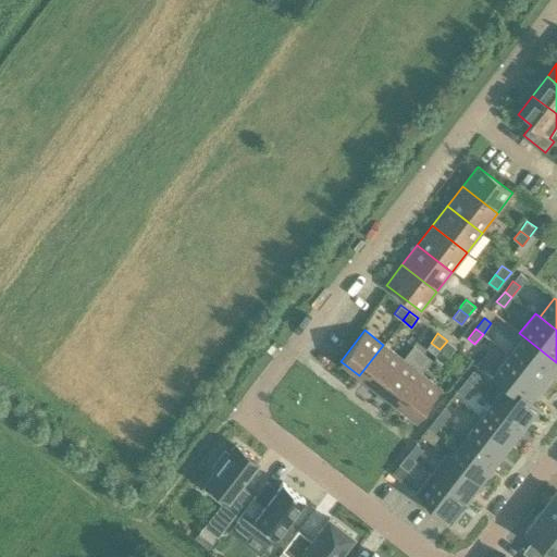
[(509,355),(545,382),(556,366),(556,362),(523,336),(509,355)]
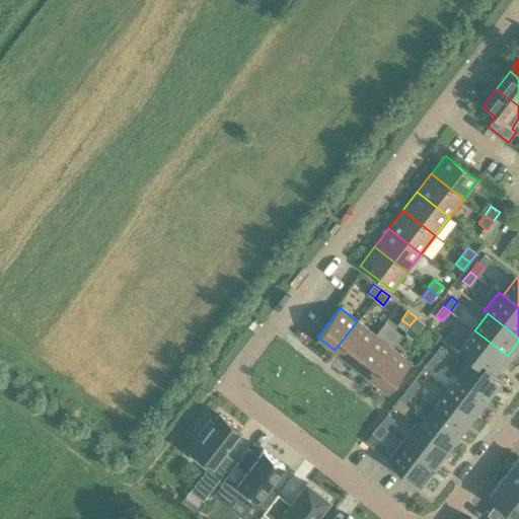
[(417,317),(410,325),(418,331),(425,323),(417,317)]
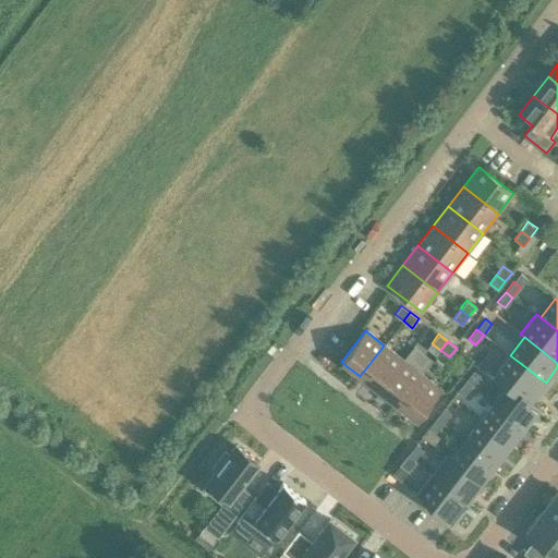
[(360,376),(379,390),(403,360),(384,346),(360,376)]
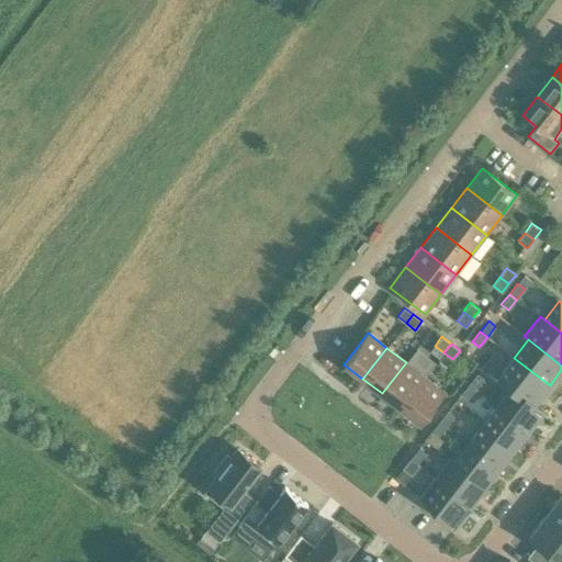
[(550,385),(514,358),(499,377),(512,388),(513,385),(536,403),(550,385)]
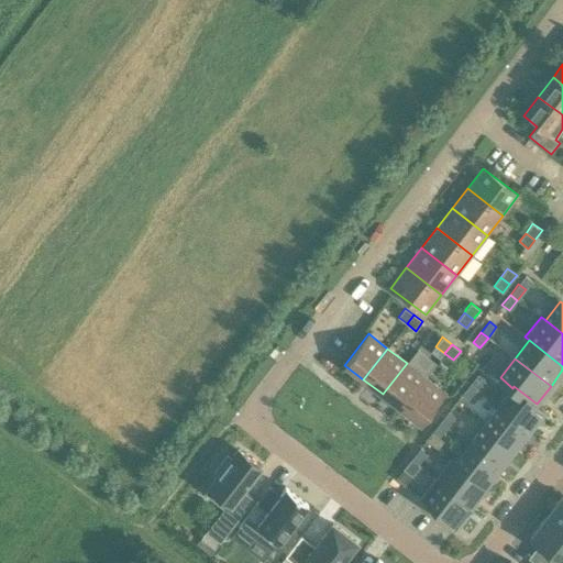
[(383,394),(401,409),(426,377),(407,363),(383,394)]
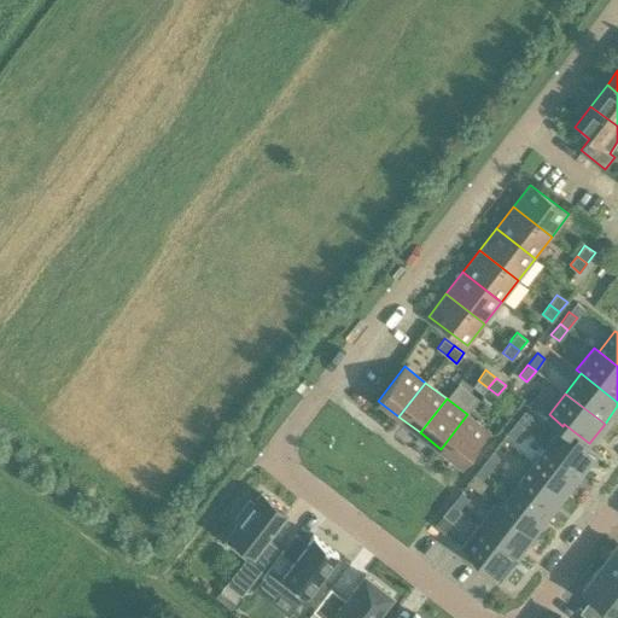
[(524,410),(516,421),(523,427),(532,417),(524,410)]
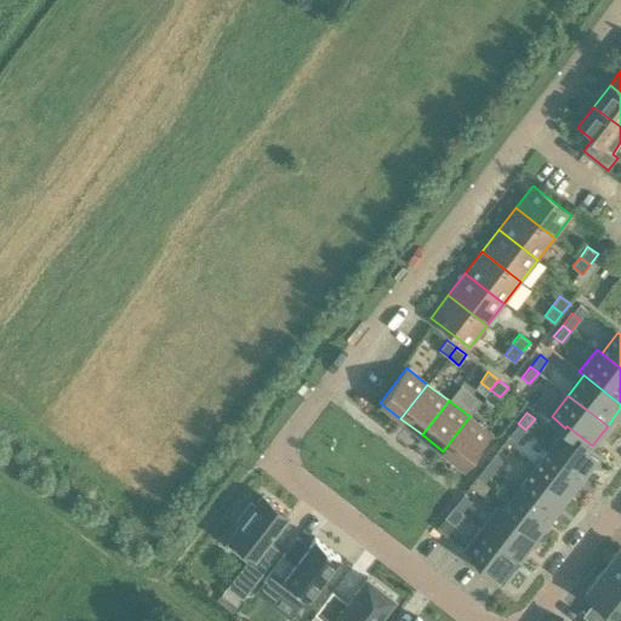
[(469,416),(443,451),(463,467),(490,433),(469,416)]
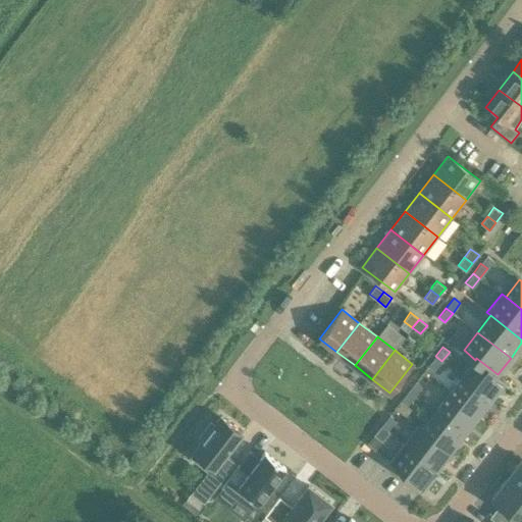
[(441,361),(435,356),(427,366),(434,371),(441,361)]
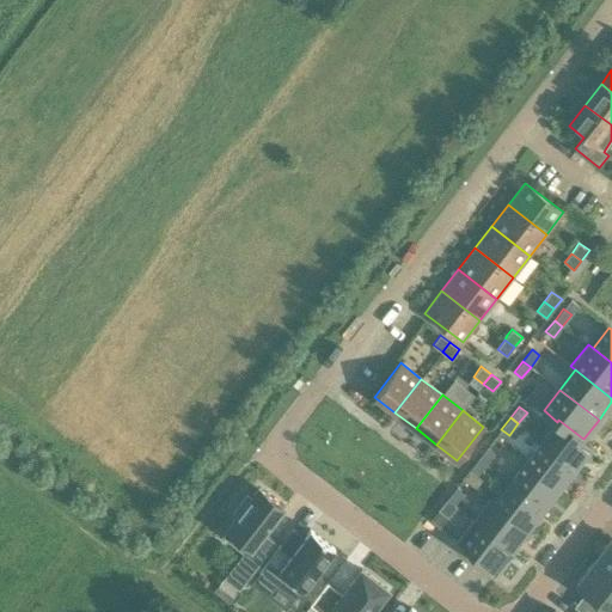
[(576,469),(593,447),(583,439),(558,420),(557,422),(542,442),(576,469)]
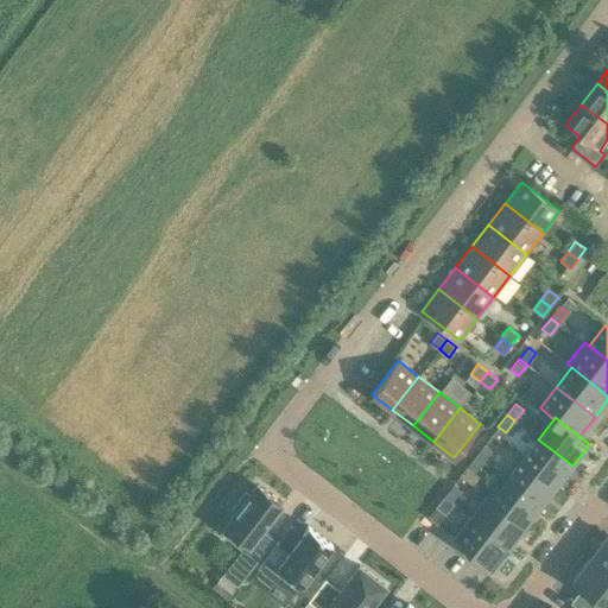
[(538,439),(523,460),(556,486),(572,466),(538,439)]
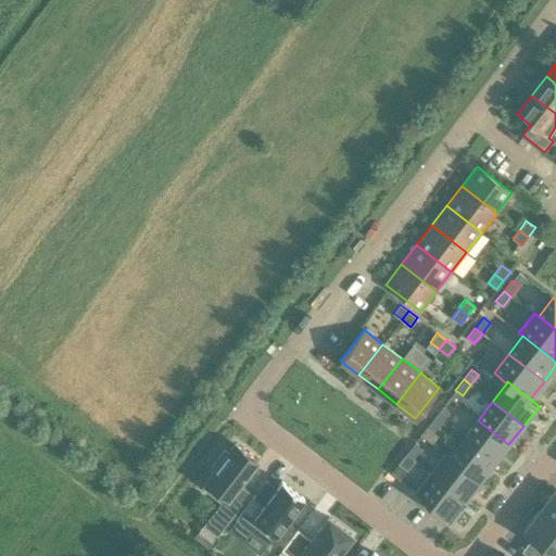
[(443,406),(434,416),(442,421),(450,412),(443,406)]
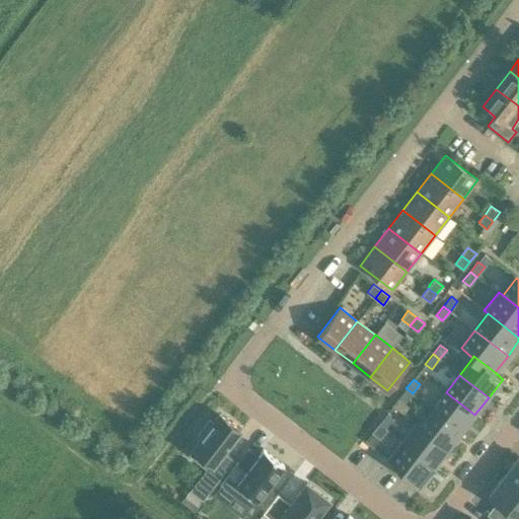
[(413,393),(405,388),(398,398),(404,403),(413,393)]
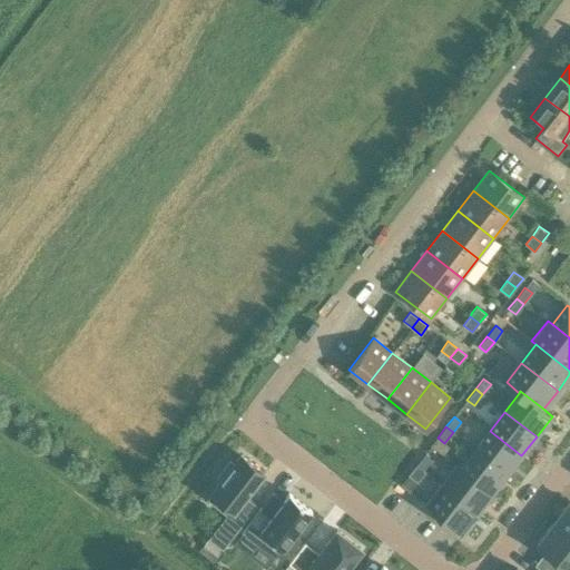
[(490,431),(475,450),(507,474),(521,455),(490,431)]
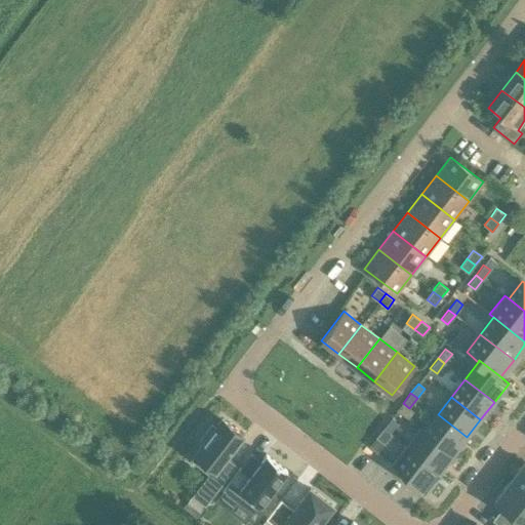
[(438,414),(425,431),(454,453),(467,437),(438,414)]
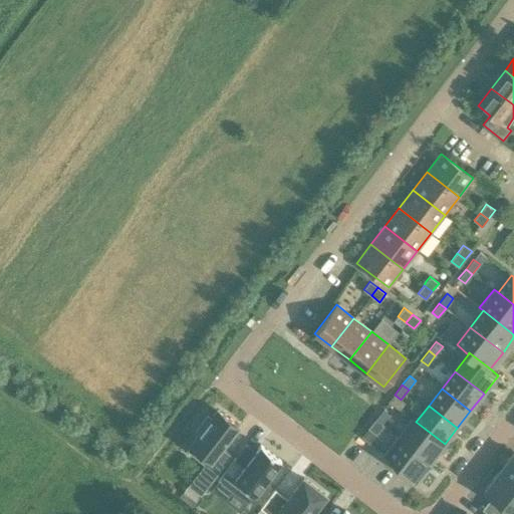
[(382,410),(375,419),(381,424),(390,415),(382,410)]
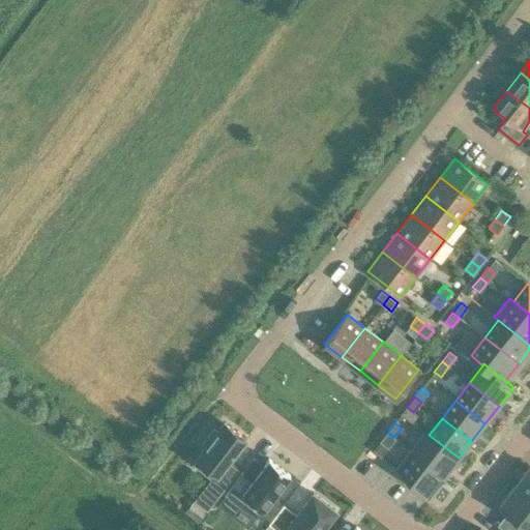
[(205,447),(192,464),(210,478),(194,500),(207,510),(239,469),(229,462),(245,440),(224,423),(217,432),(213,429),(201,444),(205,447)]
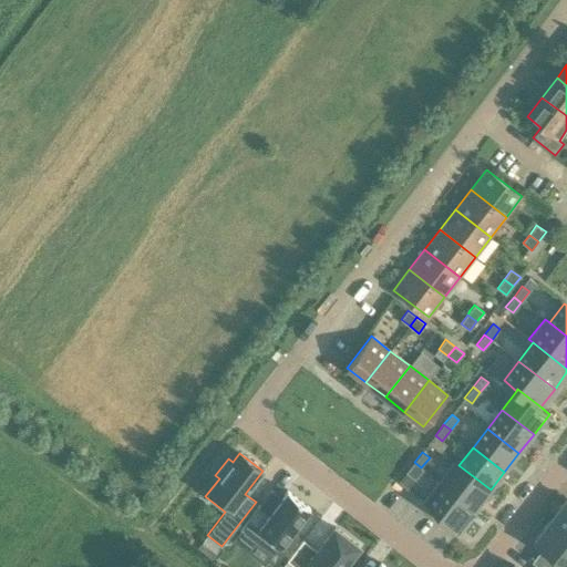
[(421,467),(414,462),(405,473),(414,480),(423,470),(421,467)]
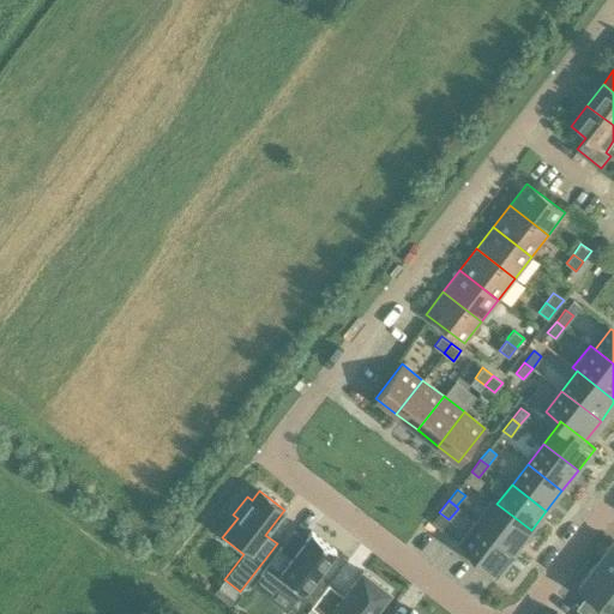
[(475,522),(513,552),(531,530),(497,504),(492,500),(475,522)]
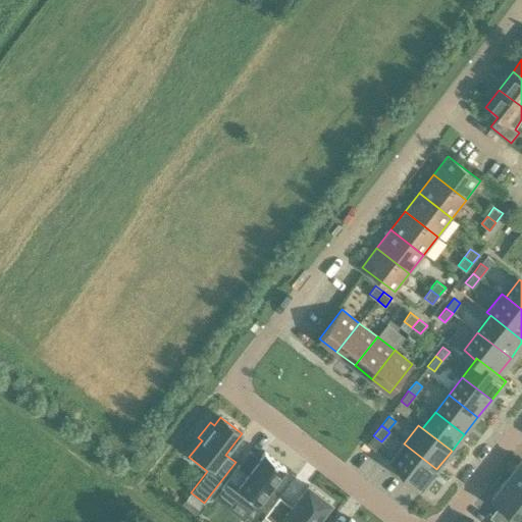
[(436,469),(404,444),(390,461),(423,486),(436,469)]
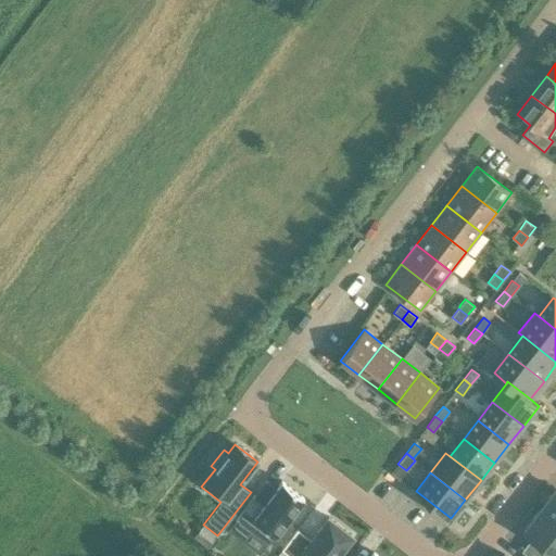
[(257,495),(240,519),(273,544),(308,498),(285,481),(268,503),(257,495)]
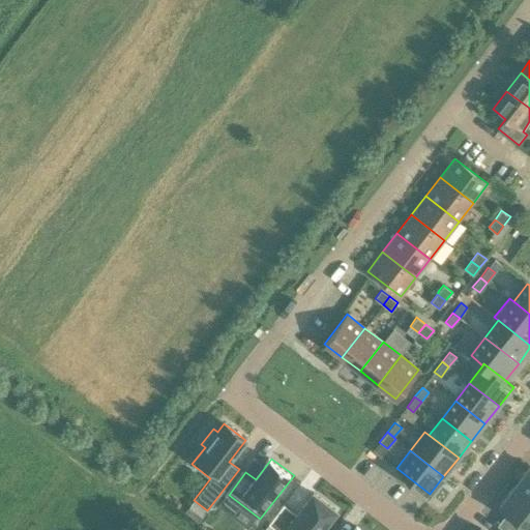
[(529,465),(529,466),(514,484),(529,496),(529,465)]
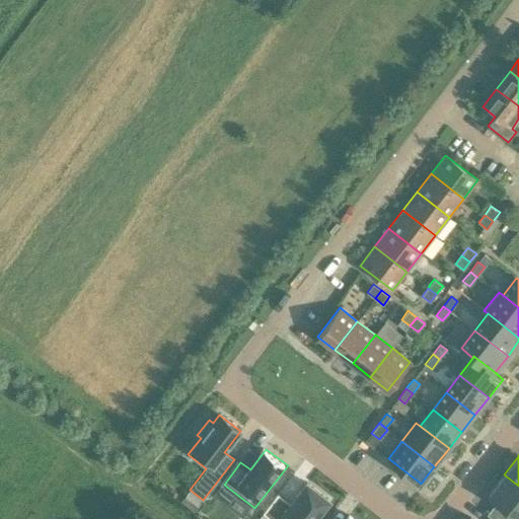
[(518,518),(518,486),(504,474),(489,494),(509,511),(502,518),(518,518)]
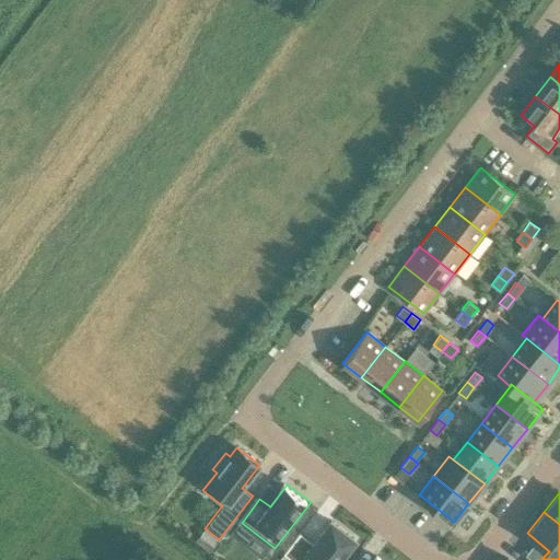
[(337,559),(354,538),(330,521),(313,543),(300,533),(283,553),(292,559),(337,559)]
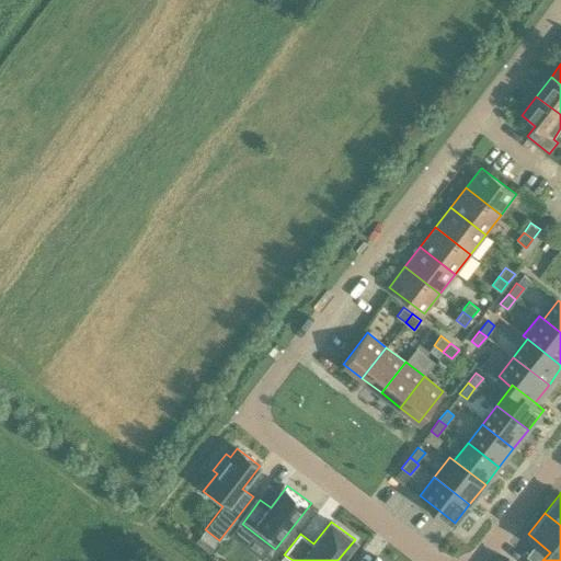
[(205,529),(196,541),(209,551),(219,540),(205,529)]
